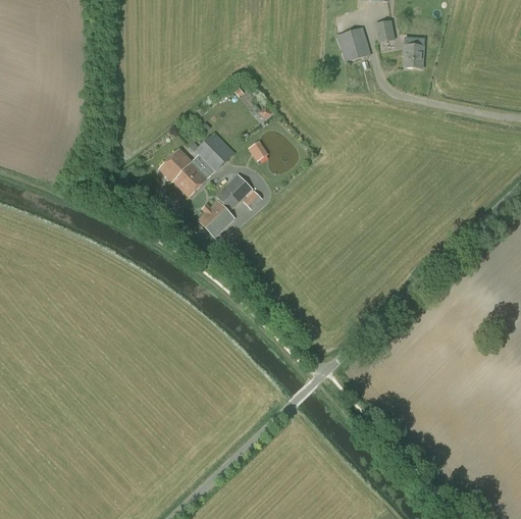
[(379,42),(396,39),(392,19),(375,22),(379,42)]
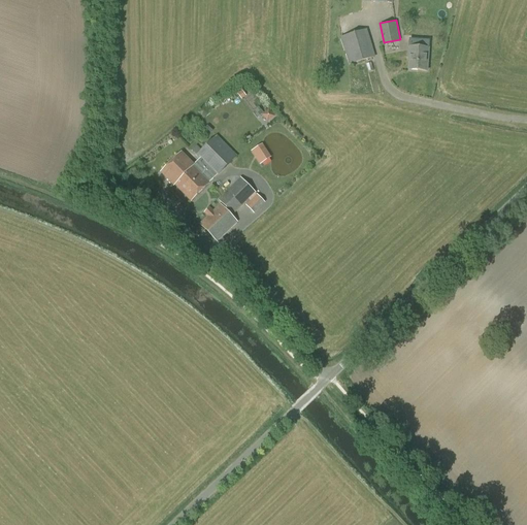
[(350,62),(375,55),(367,27),(341,34),(350,62)]
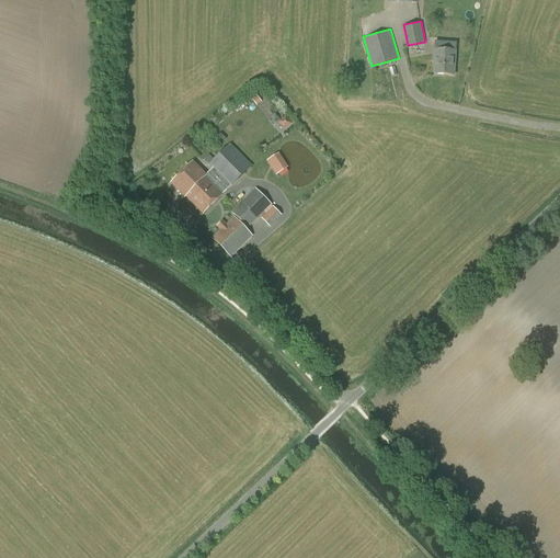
[(455,72),(456,48),(435,46),(434,61),(436,61),(435,71),(455,72)]
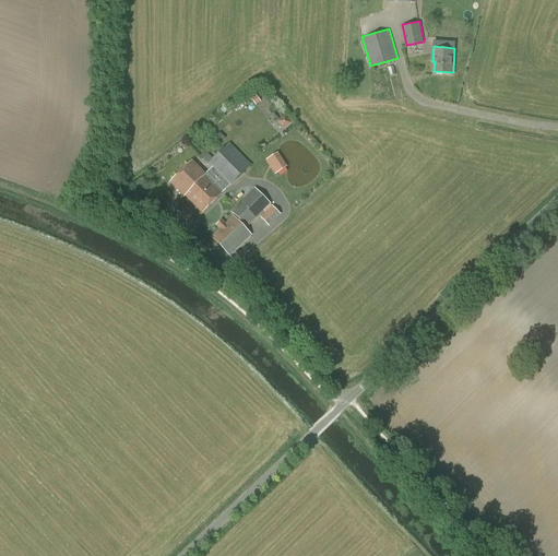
[(284,125),(292,122),(289,114),(281,117),(284,125)]
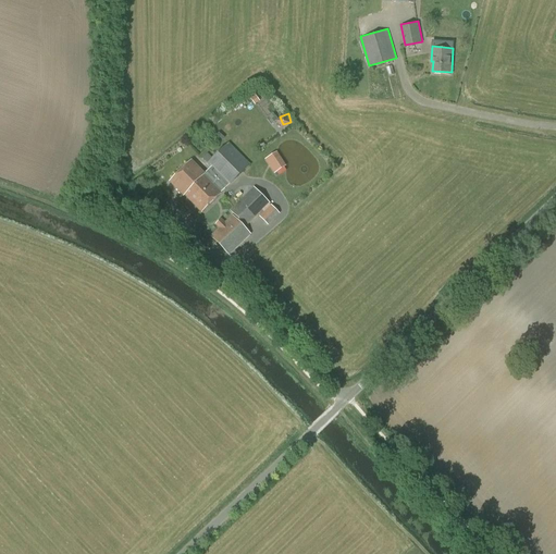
[(218,172),(239,150),(229,139),(213,156),(208,150),(206,154),(202,156),(208,160),(207,161),(218,172)]
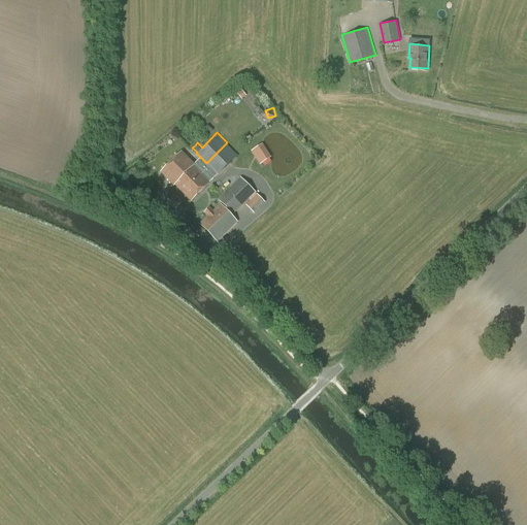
[(265,140),(253,150),(262,163),(274,155),(265,140)]
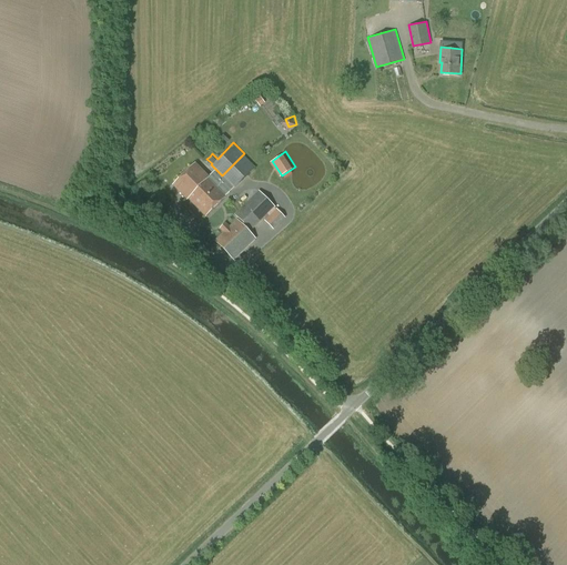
[(244,153),(222,175),(233,187),(255,163),(244,153)]
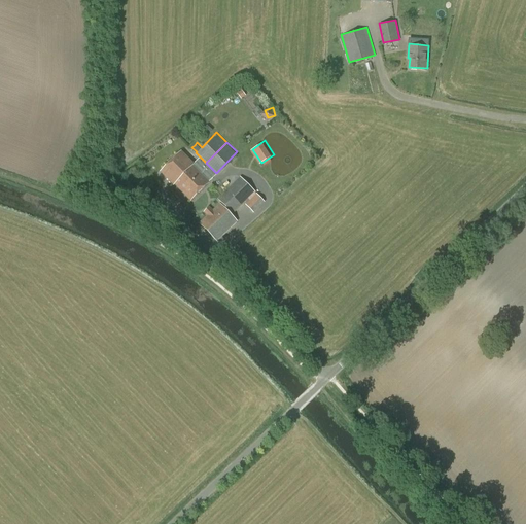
[(193,163),(194,163),(181,150),(162,170),(175,182),(176,181),(186,170),(185,170),(193,163)]
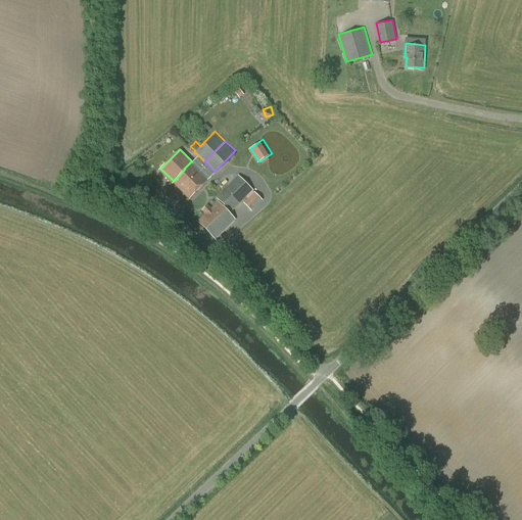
[(192,161),(191,161),(184,169),(185,169),(175,180),(191,196),(207,179),(191,162),(192,161)]
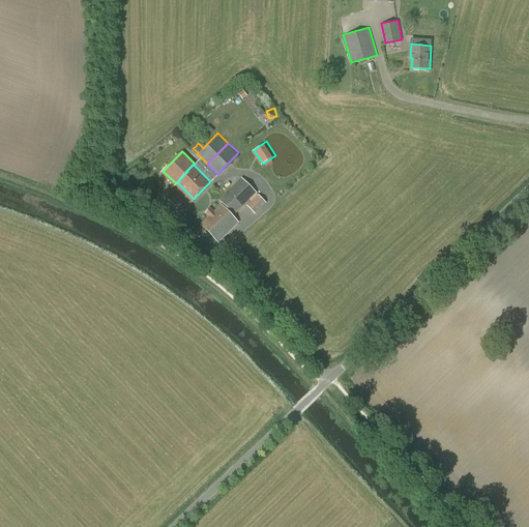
[(234,212),(257,191),(242,176),(219,198),(234,212)]
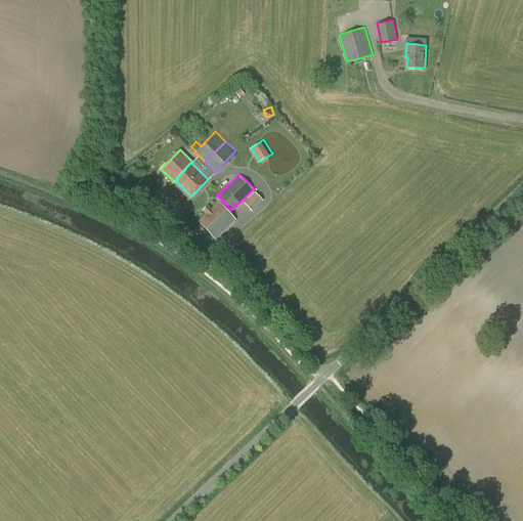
[(253,209),(263,199),(255,190),(245,201),(253,209)]
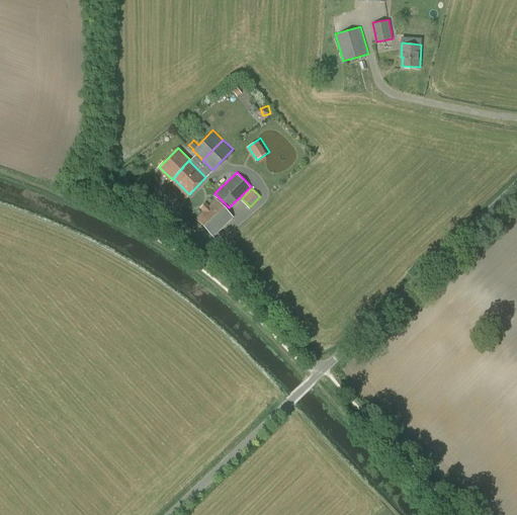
[(234,216),(216,199),(209,204),(206,201),(200,206),(204,209),(197,217),(213,234),(234,216)]
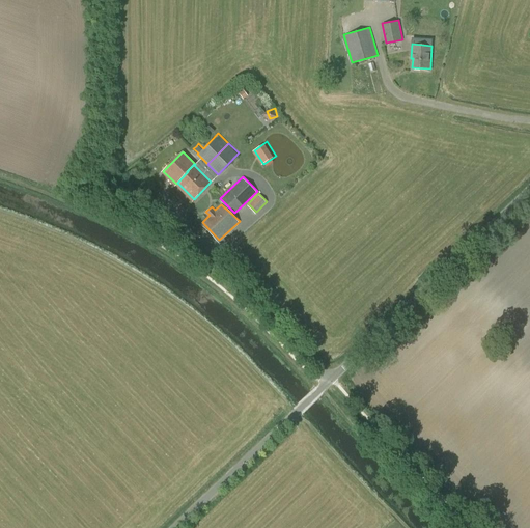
All buildings are outlined.
